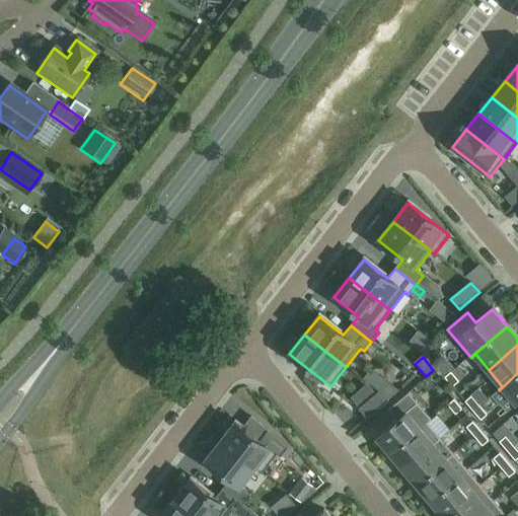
[(444,379),(452,388),(458,383),(450,373),(444,379)]
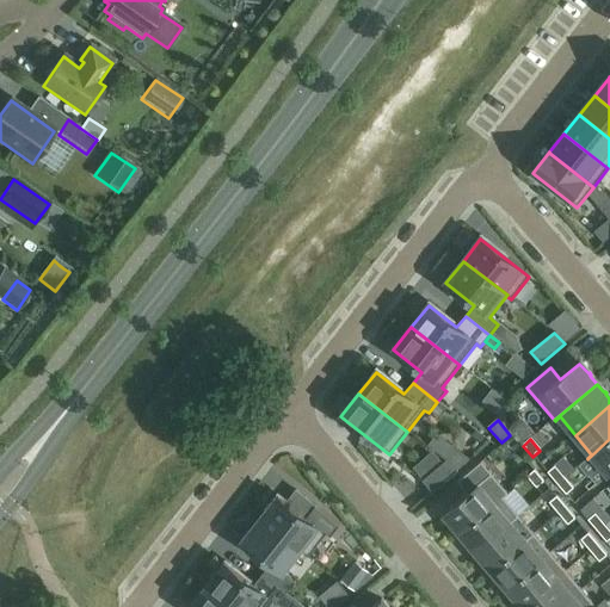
[(609,439),(587,459),(605,479),(609,475),(609,439)]
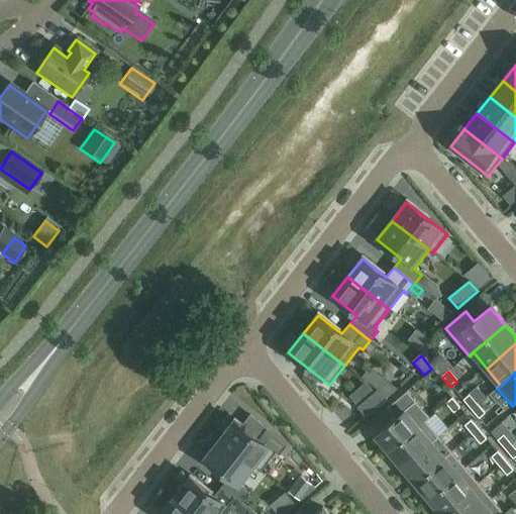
[(396,391),(382,379),(375,389),(387,398),(396,391)]
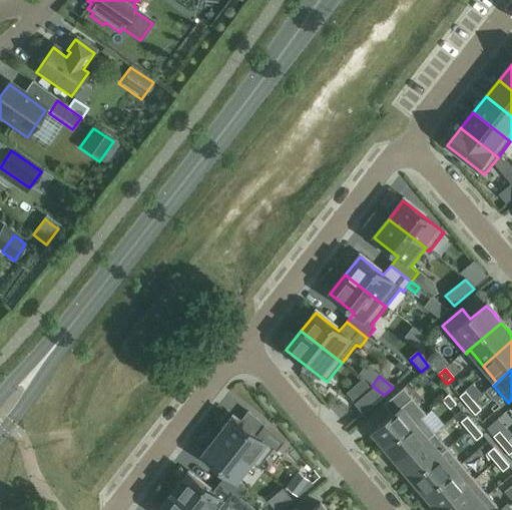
[(374,388),(354,405),(362,415),(384,397),(374,388)]
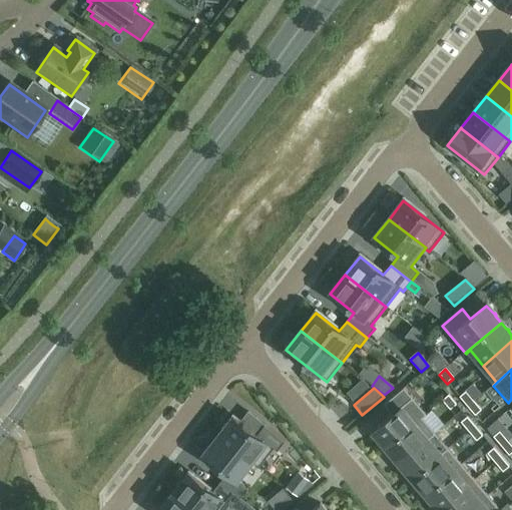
[(381,442),(387,448),(422,419),(422,420),(426,416),(404,390),(384,406),(392,416),(373,432),(380,440),(379,441),(380,443),(381,442)]
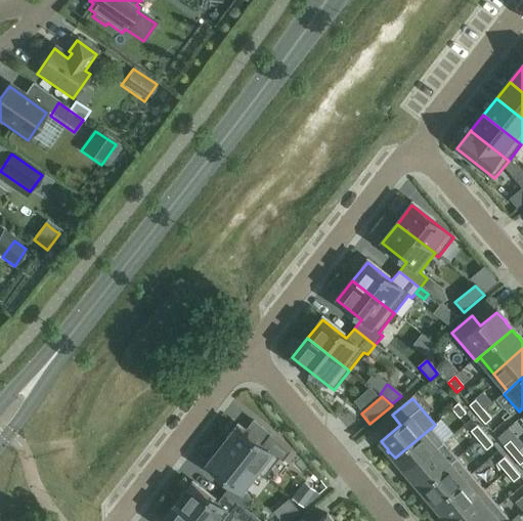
[(469,406),(477,417),(483,410),(476,401),(469,406)]
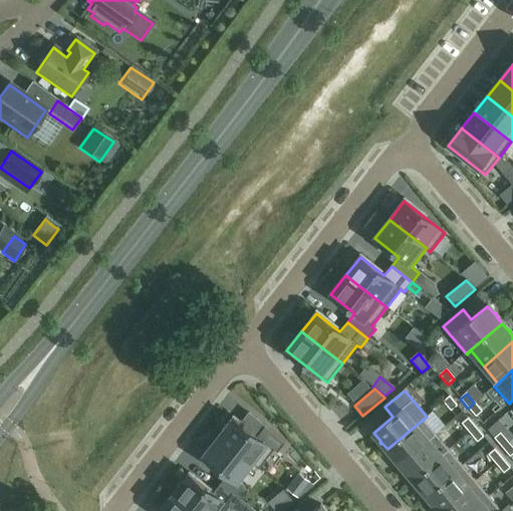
[(443,403),(451,412),(457,407),(449,398),(443,403)]
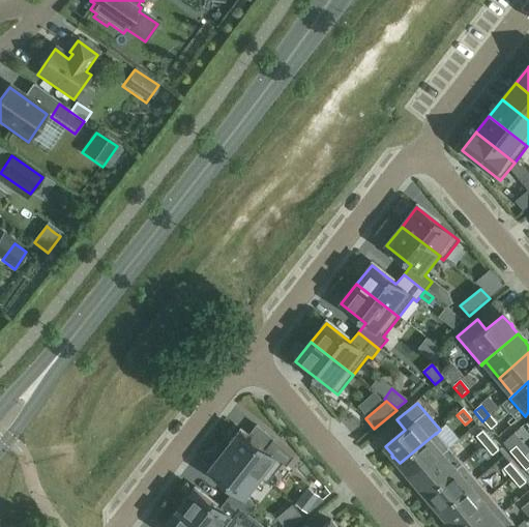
[(497,426),(489,415),(482,421),(491,431),(497,426)]
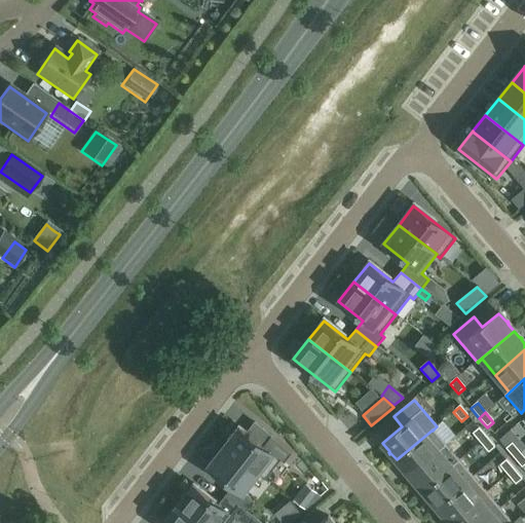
[(238,428),(223,448),(258,475),(257,476),(265,482),(279,461),(284,464),(292,454),(270,438),(263,448),(238,428)]
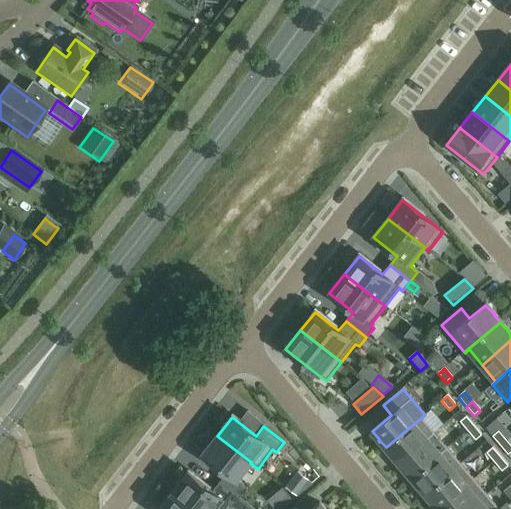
[(393,456),(399,463),(427,440),(427,441),(435,434),(421,419),(421,418),(386,447),(392,454),(391,455),(392,457),(393,456)]
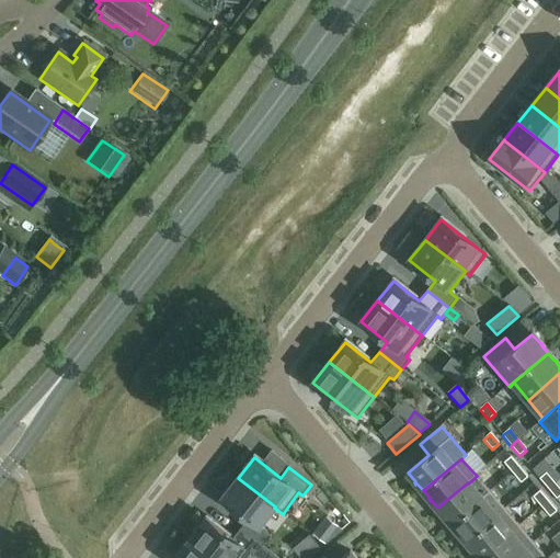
[(520,468),(511,458),(504,464),(512,474),(520,468)]
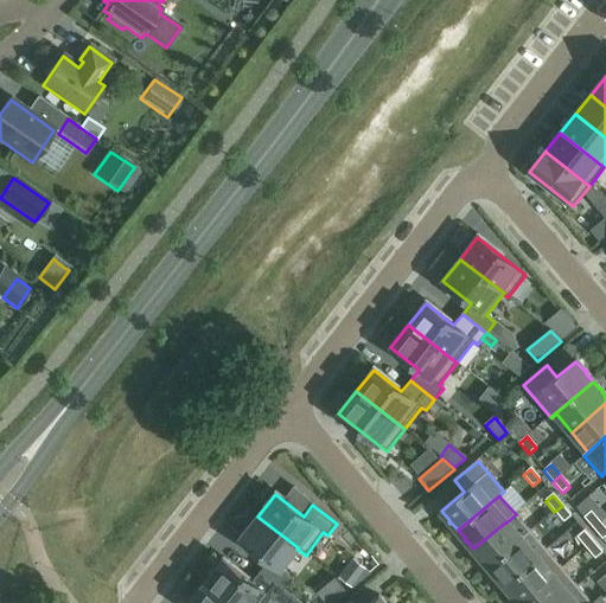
[(572,517),(562,506),(554,512),(563,523),(572,517)]
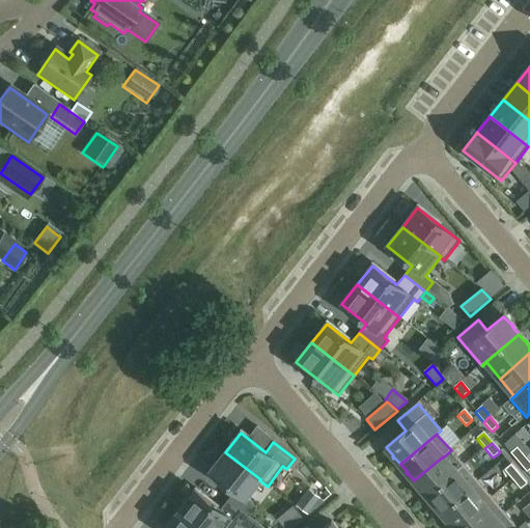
[(525,457),(517,448),(510,453),(519,464),(525,457)]
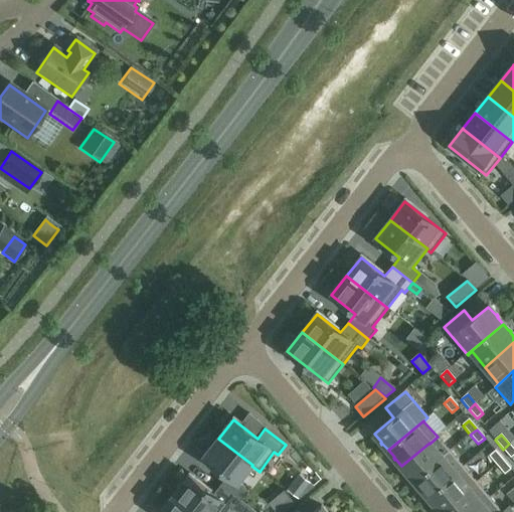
[(218,439),(204,457),(227,476),(220,485),(241,501),(248,492),(237,483),(251,466),(252,465),(218,439)]
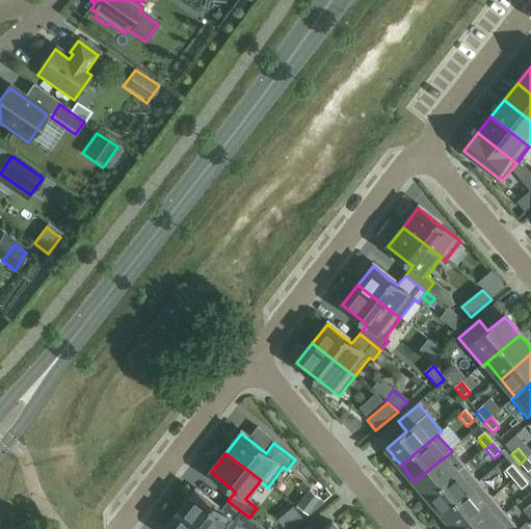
[(423,491),(428,498),(457,473),(456,473),(444,458),(444,457),(415,481),(421,488),(420,490),(422,492),(423,491)]
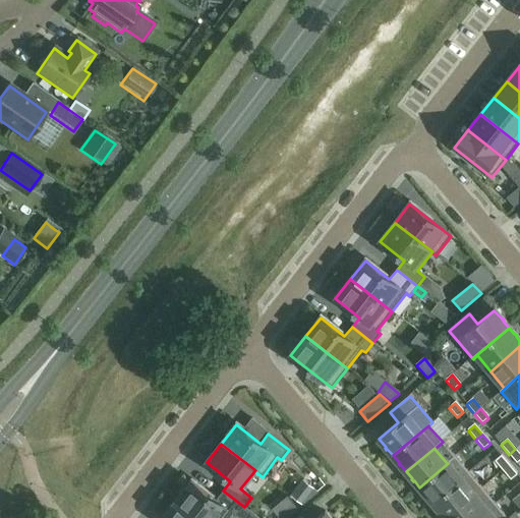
[(519,461),(519,454),(515,449),(509,455),(517,464),(519,461)]
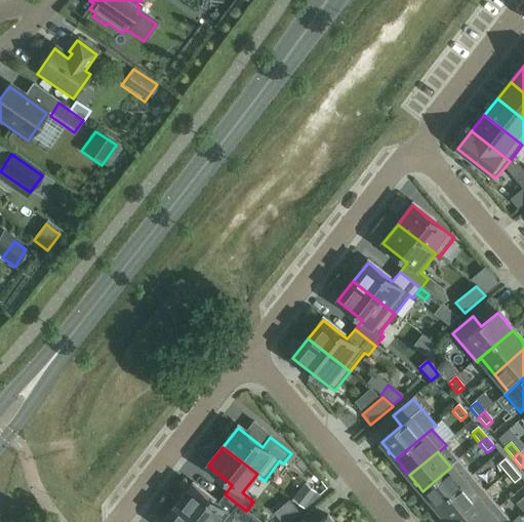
[(431,499),(437,507),(472,477),(458,460),(450,467),(451,467),(422,491),(429,497),(428,498),(430,500),(431,499)]
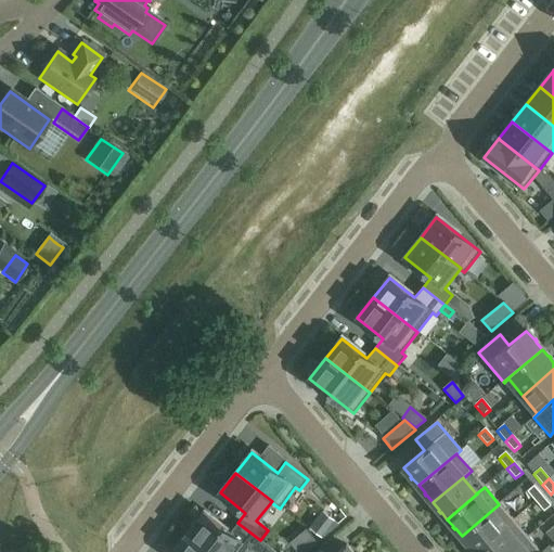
[(542,497),(533,487),(527,492),(536,502),(542,497)]
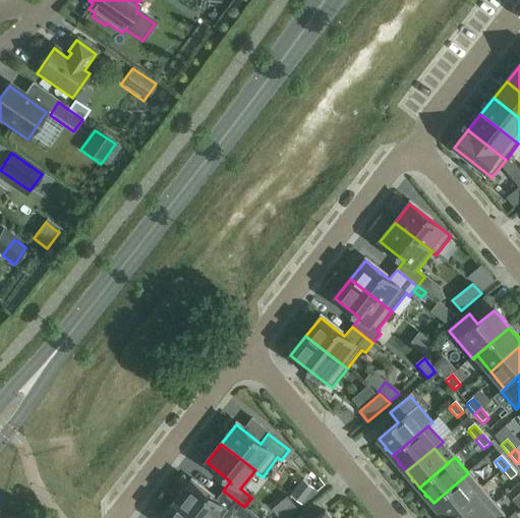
[(517,475),(509,466),(503,471),(511,480),(517,475)]
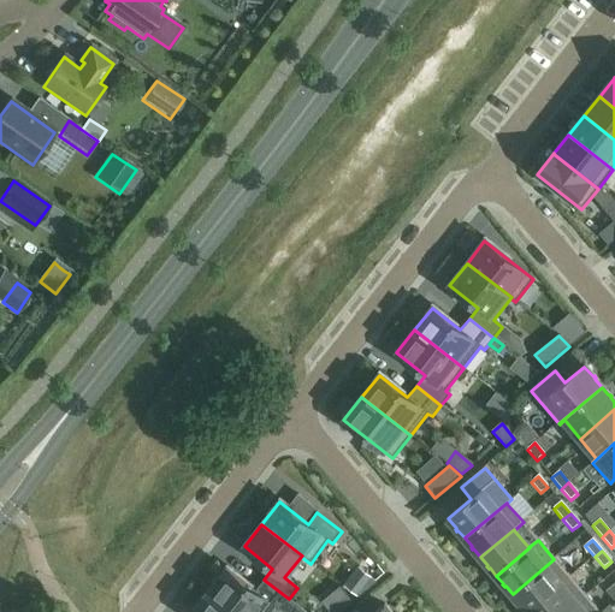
[(554,559),(513,594),(519,602),(518,604),(520,606),(521,605),(526,611),(531,611),(571,577),(554,559)]
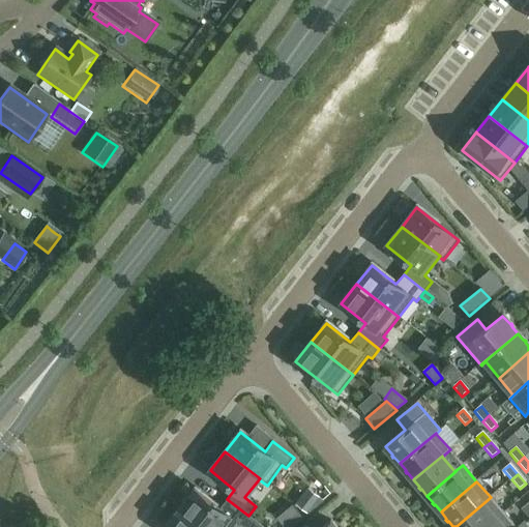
[(306,489),(293,505),(306,515),(322,501),(306,489)]
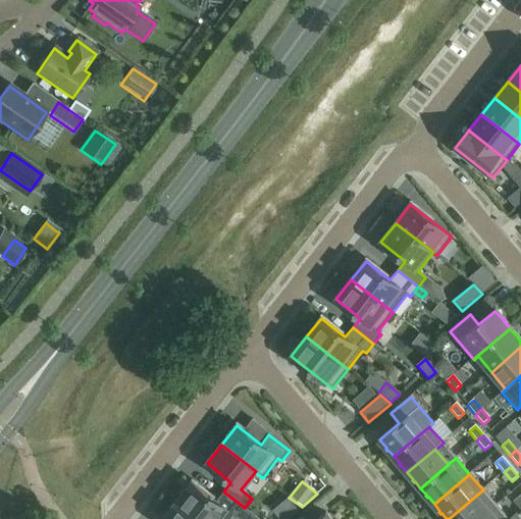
[(192,482),(177,502),(199,518),(230,518),(233,515),(237,518),(245,508),(223,491),(216,502),(192,482)]
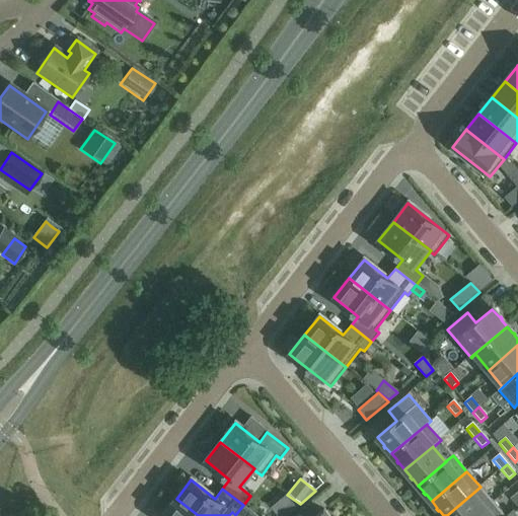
[(481,487),(447,515),(477,515),(494,503),(481,487)]
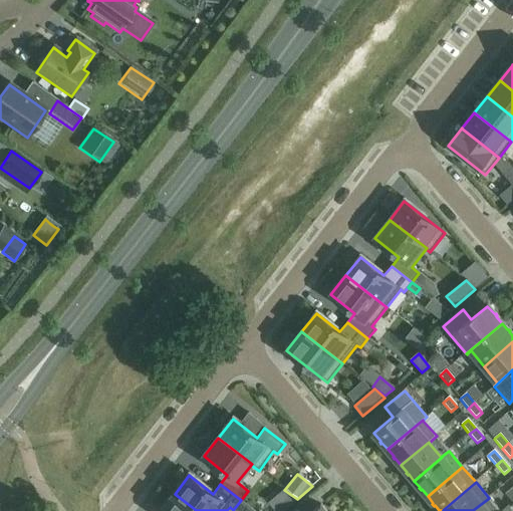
[(282,491),(266,503),(272,510),(281,510),(292,503),(282,491)]
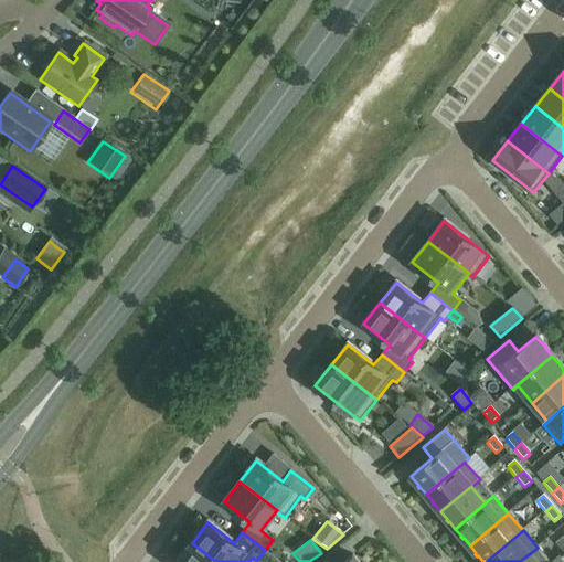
[(215,561),(192,543),(178,561),(215,561)]
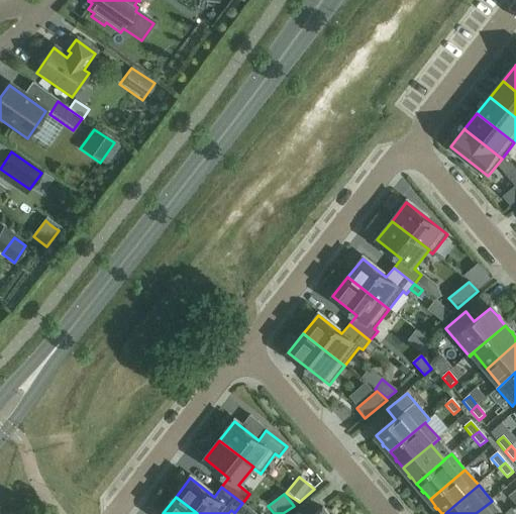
[(502,513),(492,501),(476,513),(502,513)]
